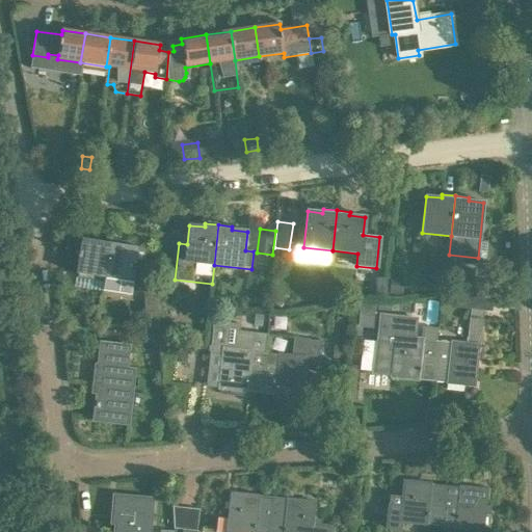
[(75,287),(103,291),(110,243),(75,238),(72,256),(79,257),(76,274),(77,274),(75,287)]
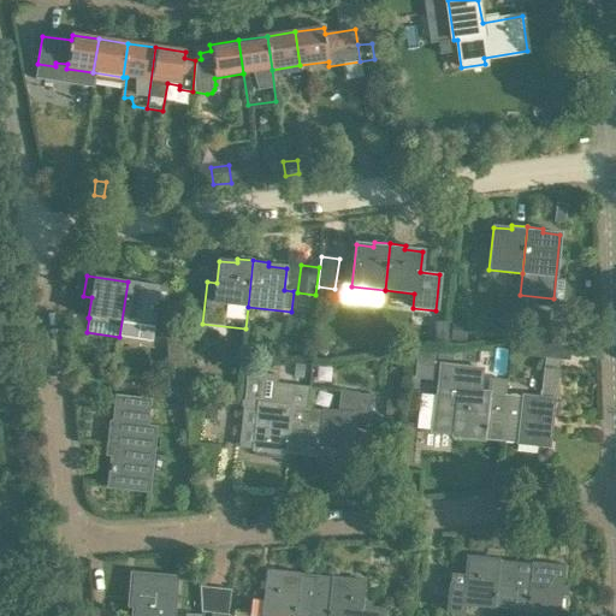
[(128,282),(119,337),(152,342),(153,327),(154,327),(161,288),(128,282)]
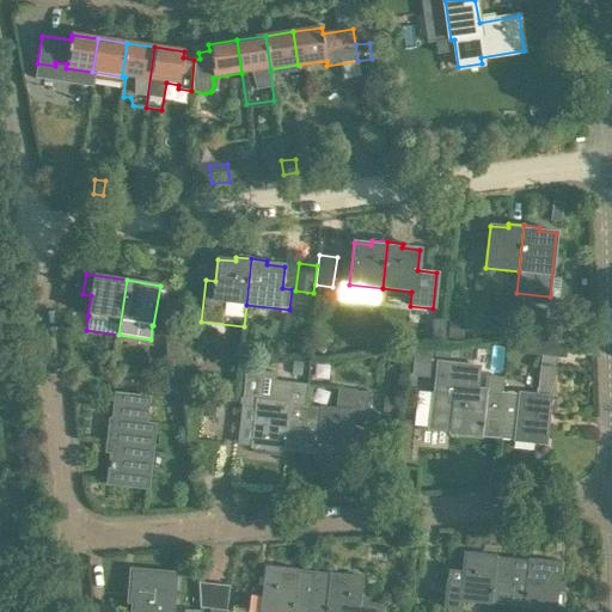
[(71,311),(69,322),(80,323),(83,312),(71,311)]
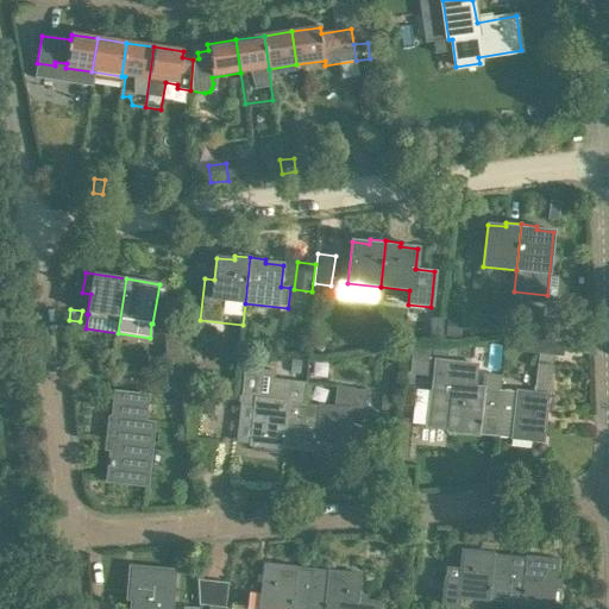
[(446,318),(445,339),(459,340),(460,318),(446,318)]
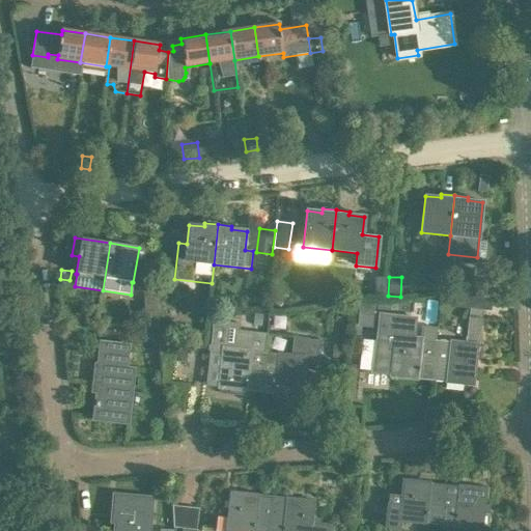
[(374,279),(374,298),(386,298),(386,279),(374,279)]
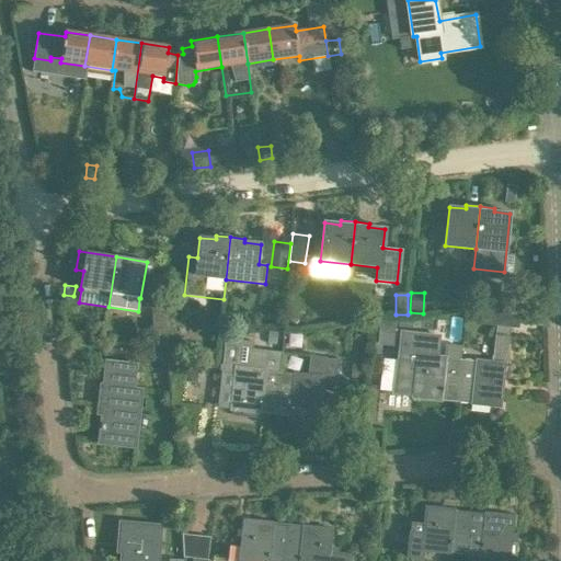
[(460,359),(456,402),(470,404),(501,408),(503,390),(501,390),(504,365),(506,365),(510,328),(518,329),(519,316),(482,311),(481,325),(495,327),(492,363),(476,361),(474,362),(460,359)]
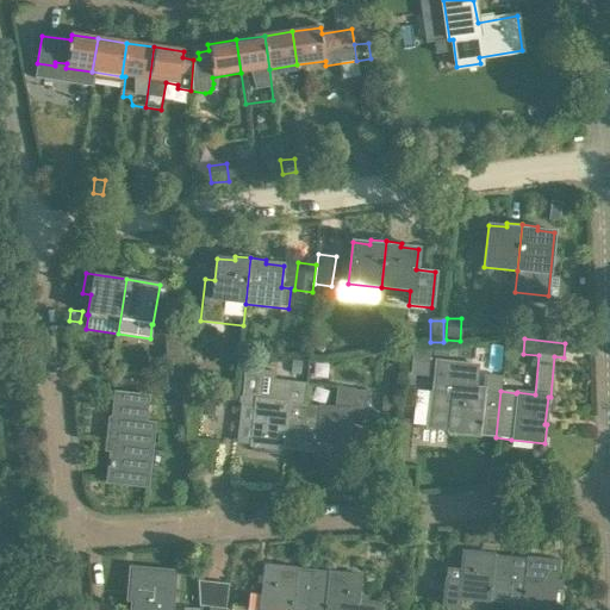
[(163,342),(165,363),(181,362),(180,341),(163,342)]
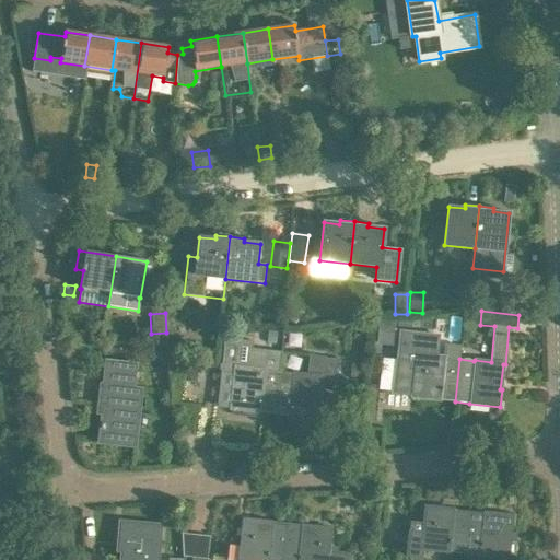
[(392,345),(393,322),(381,321),(378,342),(392,345)]
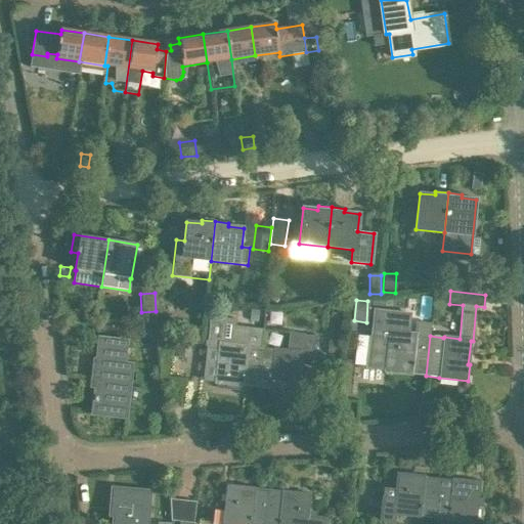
[(62,316),(74,319),(77,308),(66,305),(62,316)]
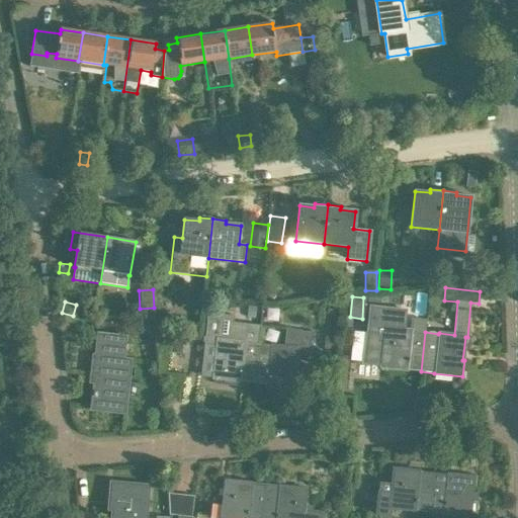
[(257,308),(249,307),(247,317),(254,319),(257,308)]
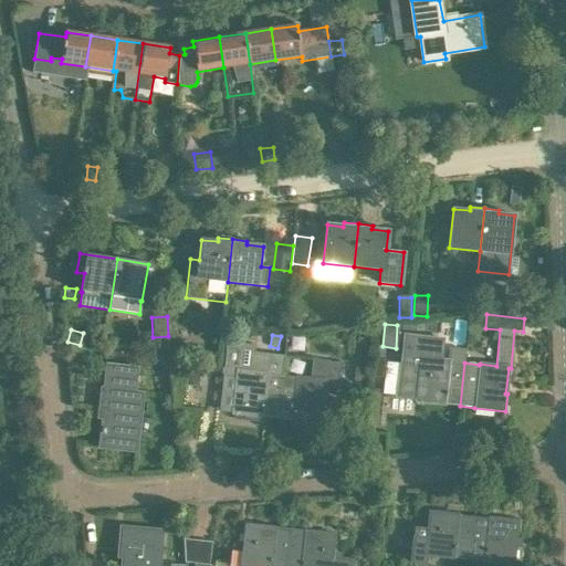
[(410,337),(407,364),(420,365),(417,401),(446,405),(460,406),(464,363),(450,362),(450,360),(421,358),(423,338),(410,337)]
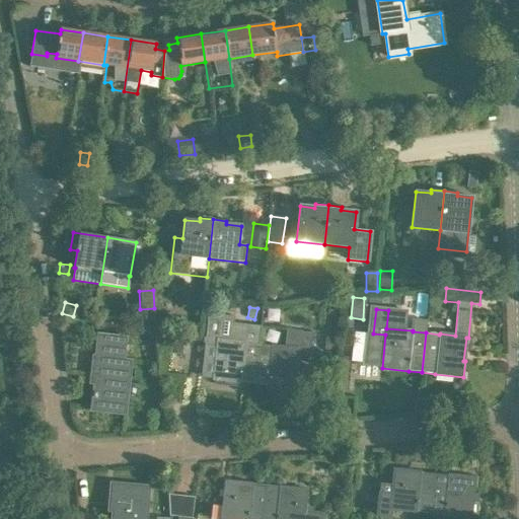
[(240,383),(253,384),(258,345),(261,326),(220,321),(221,315),(209,313),(205,345),(217,347),(214,379),(212,379),(212,380),(240,383)]
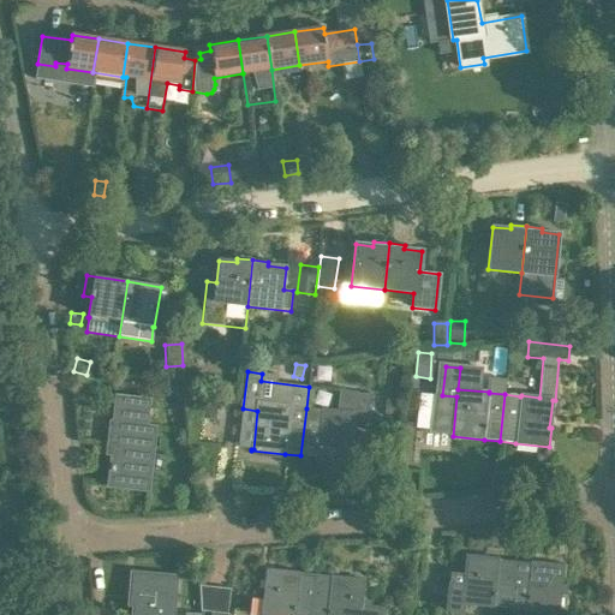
[(306,408),(300,455),(316,457),(315,467),(336,470),(336,460),(350,461),(350,460),(348,460),(353,422),(368,423),(371,394),(340,390),(338,412),(322,410),(321,410),(306,408)]
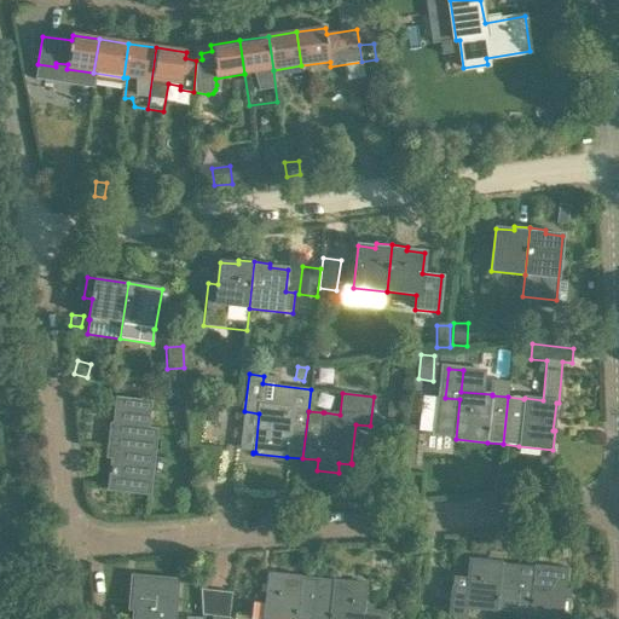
[(114,449),(109,489),(148,493),(155,431),(149,431),(151,401),(116,398),(113,426),(111,426),(109,447),(114,449)]
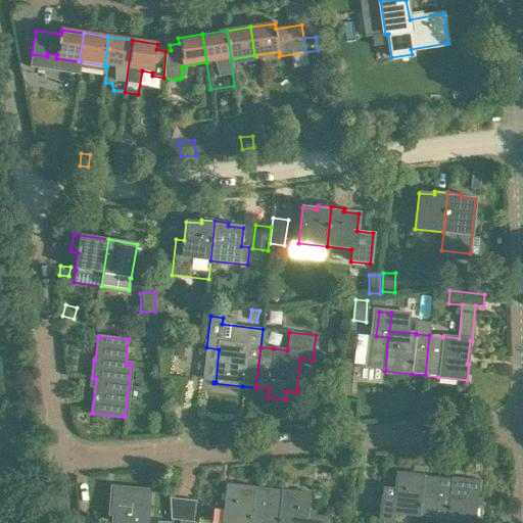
[(329,339),(327,352),(337,353),(339,340),(329,339)]
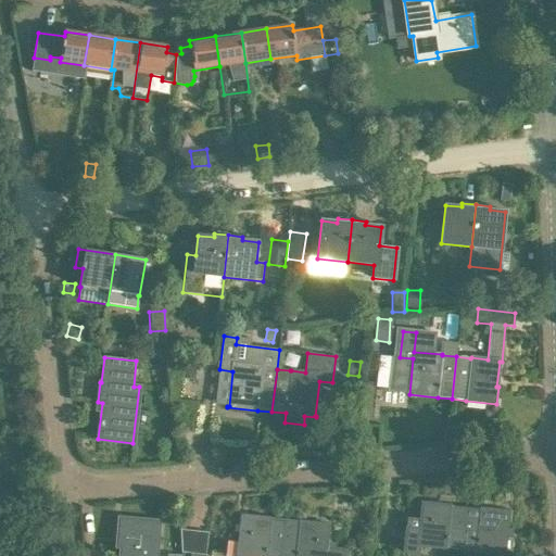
[(185,364),(184,378),(194,379),(196,365),(185,364)]
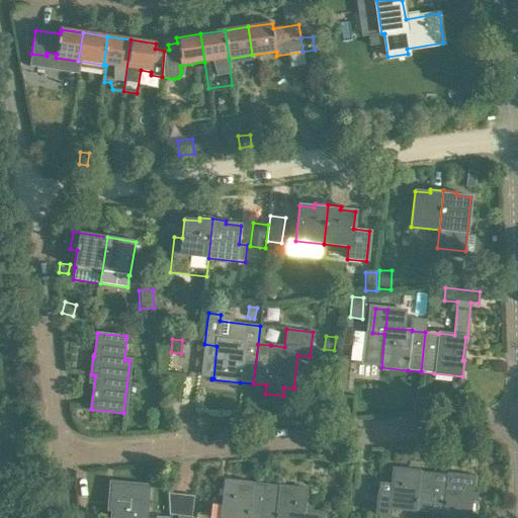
[(378,483),(375,514),(387,516),(389,509),(416,511),(429,512),(433,472),(420,471),(420,470),(393,468),(392,485),(378,483)]
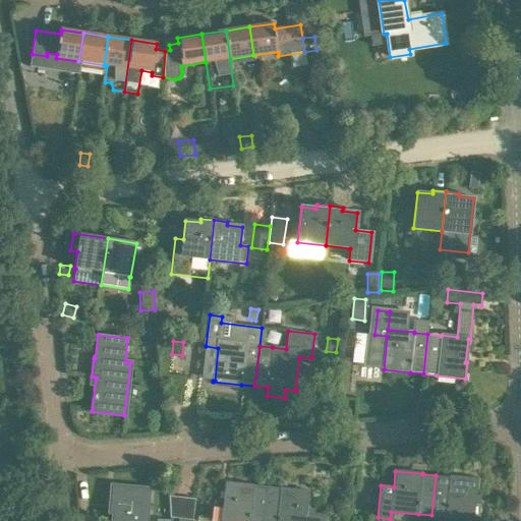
[(436,475),(431,515),(445,517),(461,518),(473,520),(472,520),(478,520),(482,520),(484,520),(487,499),(474,498),(476,479),(449,476),(449,477),(436,475)]
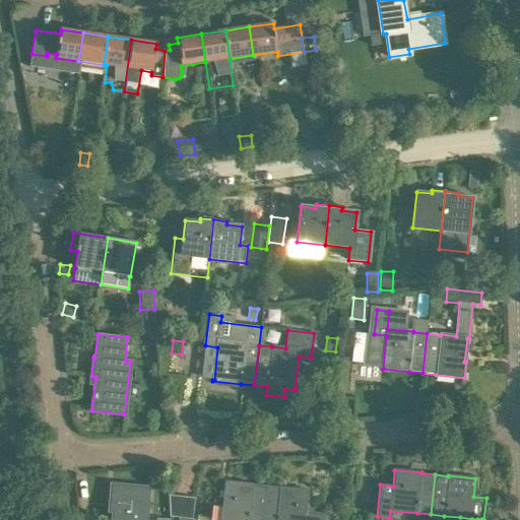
[(262,519),(266,488),(253,485),(225,482),(220,519),(262,519)]
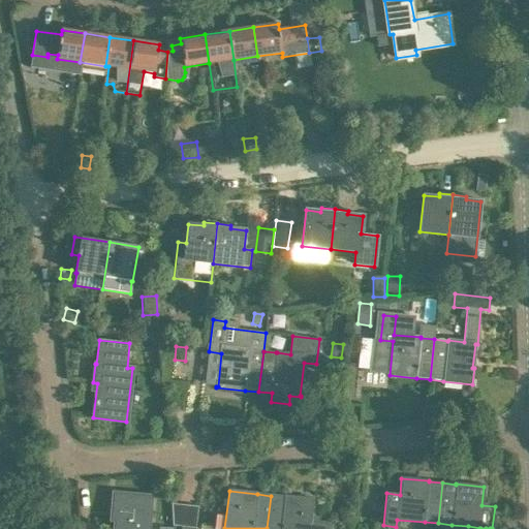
[(115,528),(148,528),(151,497),(114,494),(112,514),(116,514),(115,528)]
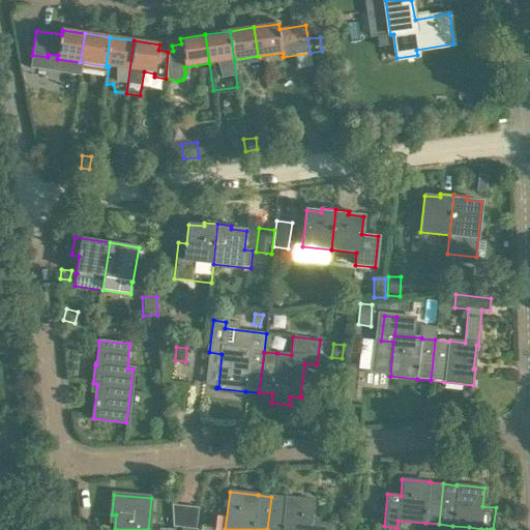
[(267,529),(328,529),(329,525),(310,523),(312,500),(285,497),(284,498),(271,497),(267,529)]
